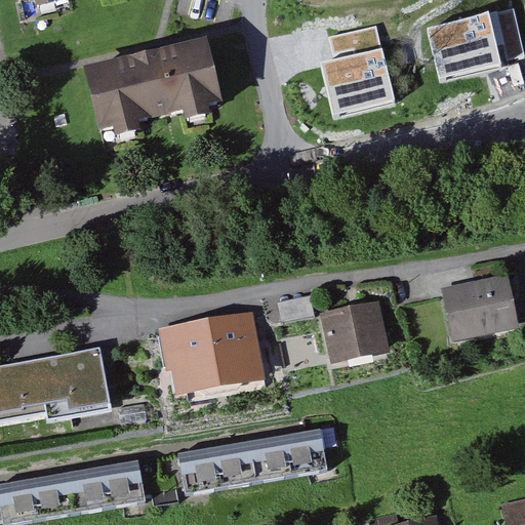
[(16,0),(19,12),(73,0),(16,0)]
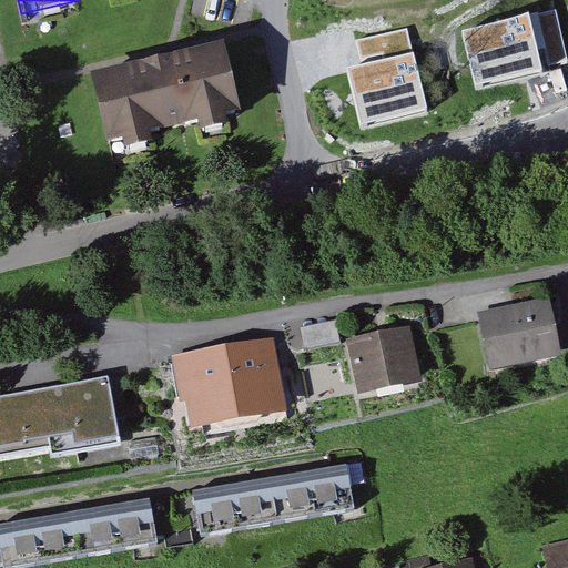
[(226,51),(93,81),(110,152),(243,123),(226,51)]
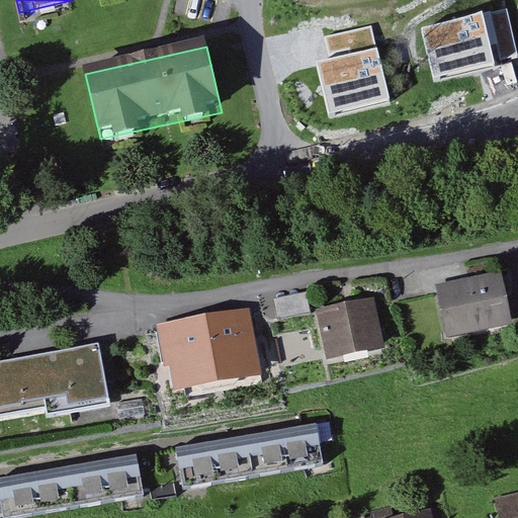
[(502,274),(437,287),(448,337),(512,324),(502,274)]
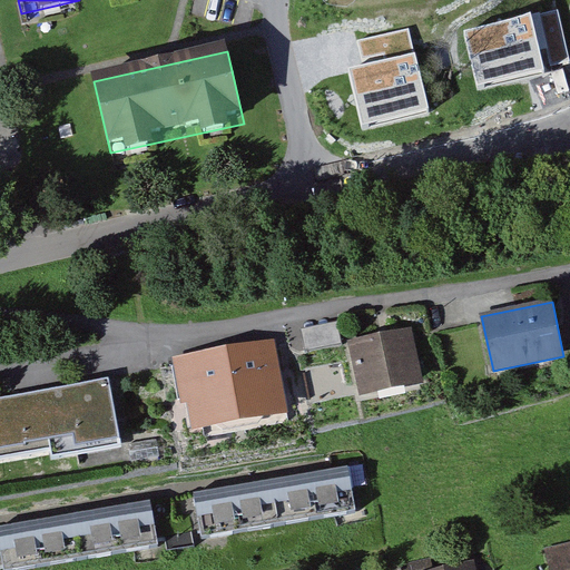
[(304,328),(308,351),(343,344),(338,322),(304,328)]
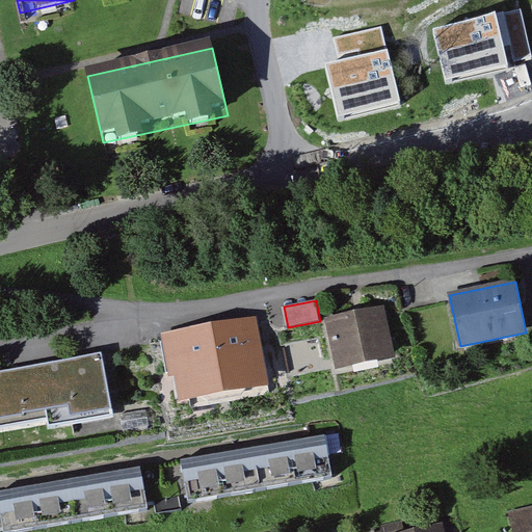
[(327,322),(338,370),(396,356),(386,310),(327,322)]
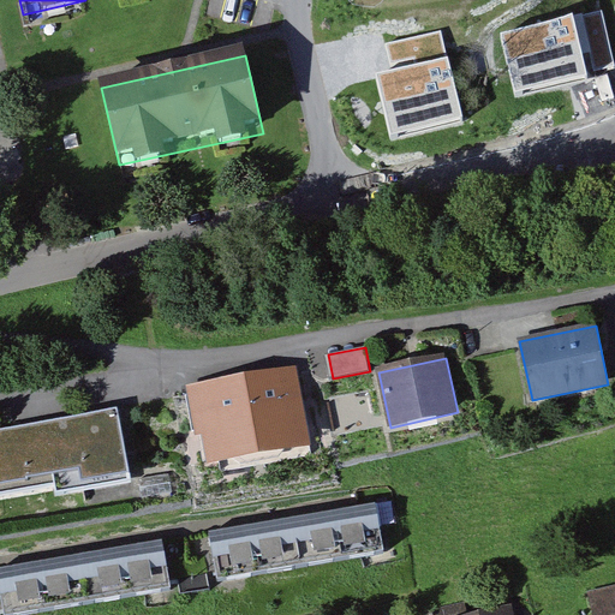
[(296,371),(190,387),(201,466),(308,451),(296,371)]
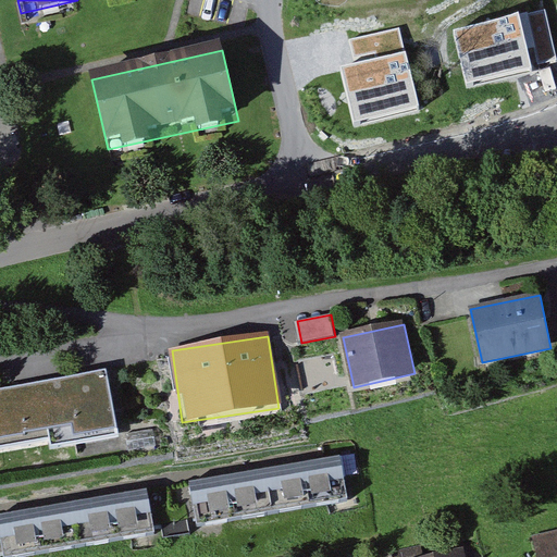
[(103,371),(0,388),(0,446),(113,428),(103,371)]
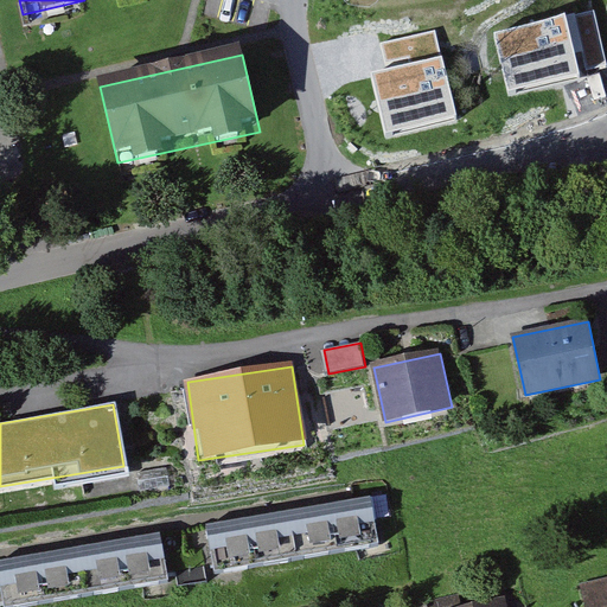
[(209,535),(216,575),(376,547),(369,505),(209,535)]
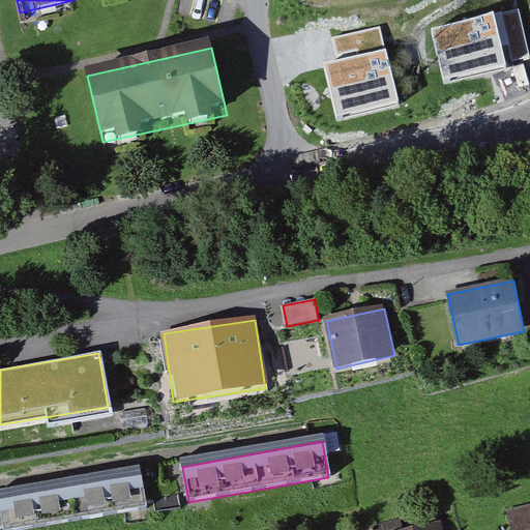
[(32,529),(145,511),(139,473),(0,497),(0,499),(5,529),(32,529)]
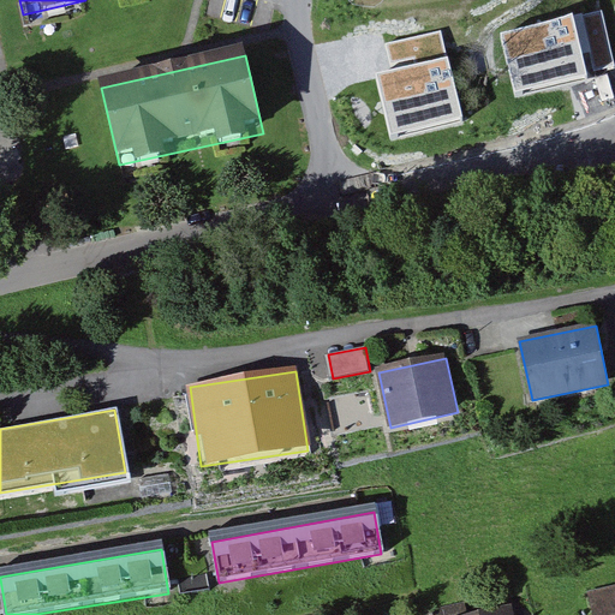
[(614,614),(614,595),(591,601),(595,614),(614,614)]
